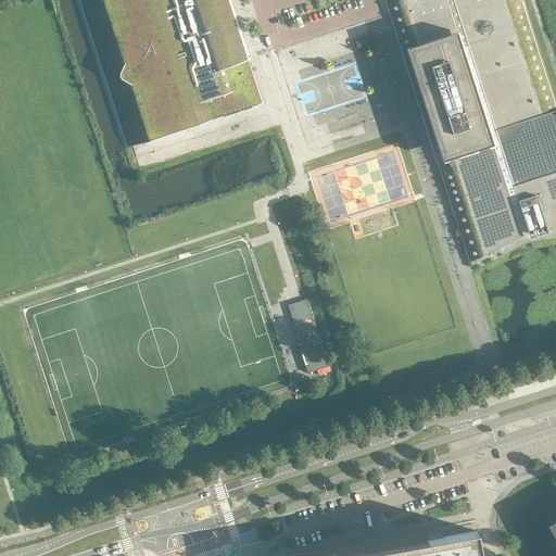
[(250,60),(229,0),(75,0),(124,149),(264,103),(256,80),(254,80),(248,61),(250,60)]
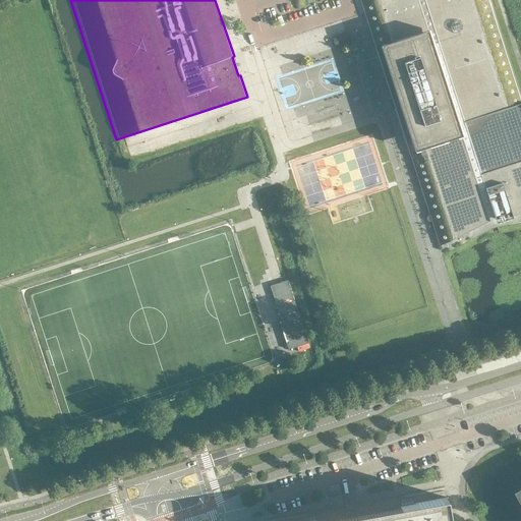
[(520,96),(489,0),(359,0),(392,100),(391,101),(390,102),(390,103),(390,104),(390,105),(391,106),(391,107),(392,107),(393,108),(394,108),(395,109),(393,109),(408,155),(409,155),(420,188),(419,188),(424,204),(425,204),(429,215),(428,215),(427,216),(426,217),(426,218),(426,219),(426,220),(427,221),(428,222),(429,222),(430,222),(431,222),(435,233),(433,233),(438,246),(439,246),(439,244),(487,219),(487,221),(489,220),(487,217),(493,215),(495,219),(496,218),(495,217),(520,212),(520,96)]
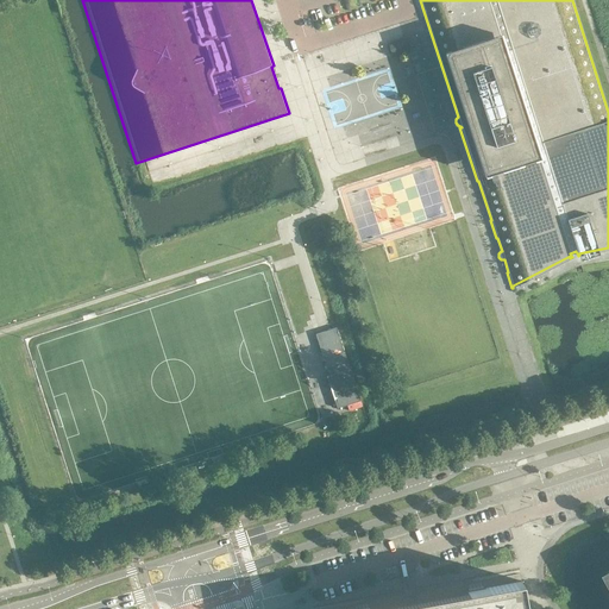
[(393,51),(412,48),(410,38),(390,42),(393,51)]
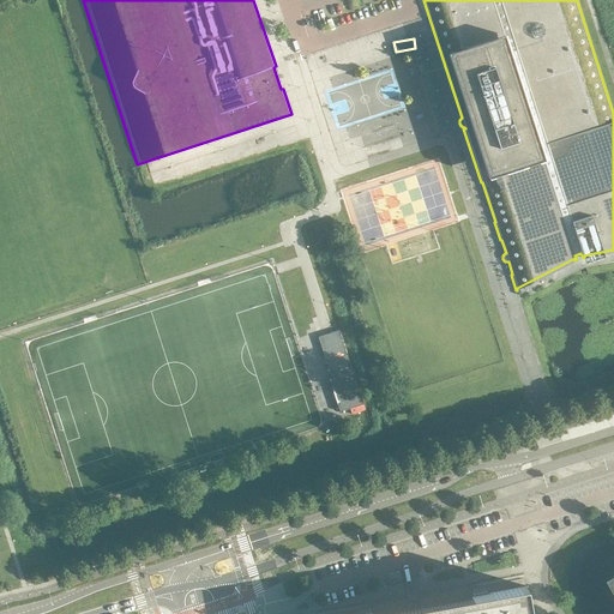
[(363,404),(349,362),(338,330),(318,337),(331,379),(329,379),(339,411),(363,404)]
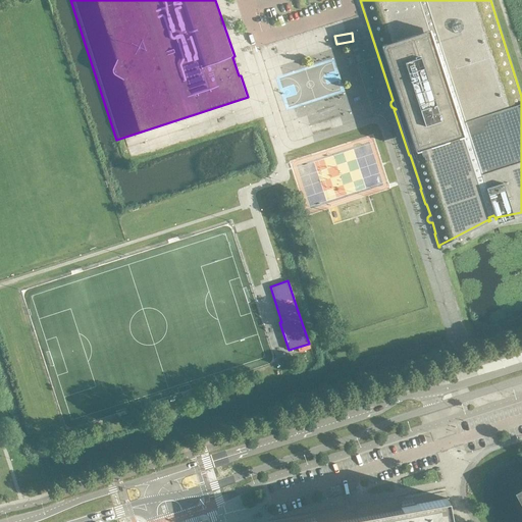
[(451,521),(447,498),(413,504),(413,503),(401,505),(402,506),(400,507),(400,508),(320,521),(317,521),(316,521),(316,520),(306,521),(451,521)]
